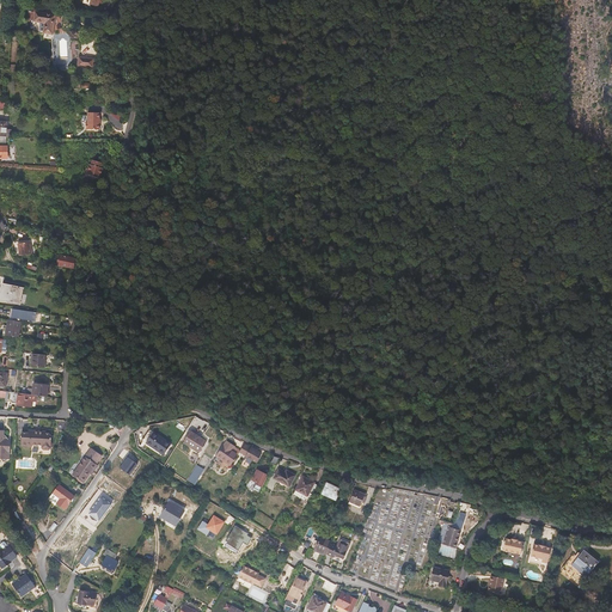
[(53,35),(55,14),(36,11),(34,20),(31,20),(30,29),(42,34),(53,35)]
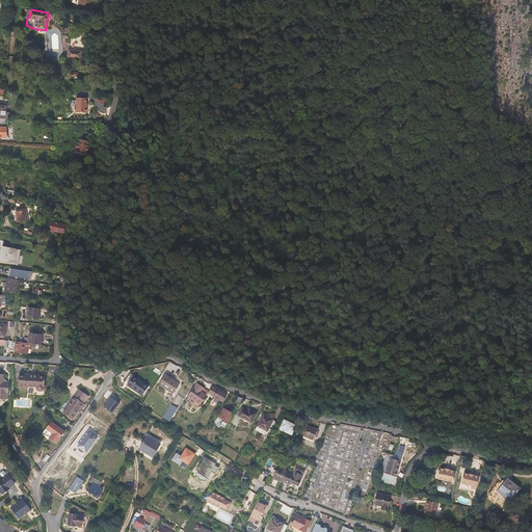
[(81,59),(81,51),(75,50),(69,50),(68,57),(81,59)]
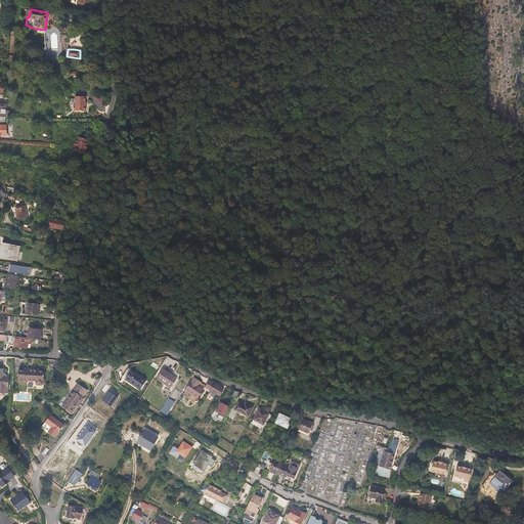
[(81,73),(79,72),(80,69),(74,68),(74,72),(66,71),(64,75),(80,77),(81,73)]
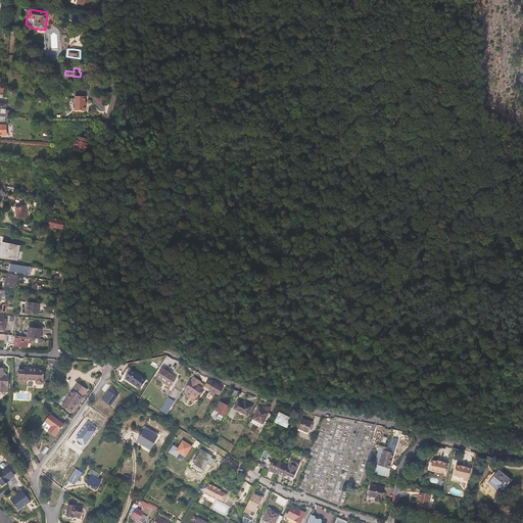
[(85,111),(86,97),(75,96),(74,111),(85,111)]
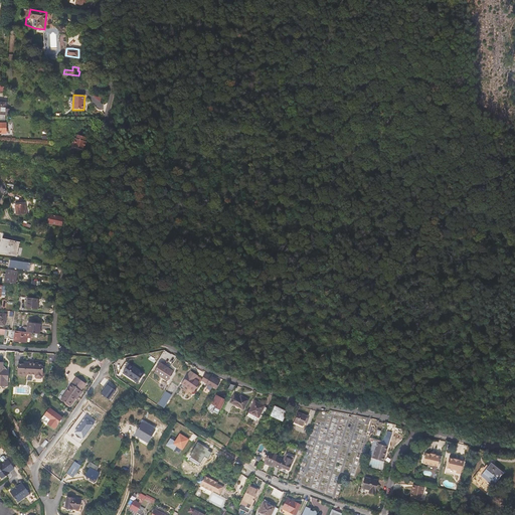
[(87,142),(86,141),(87,137),(77,135),(75,143),(74,143),(72,146),(84,150),(87,142)]
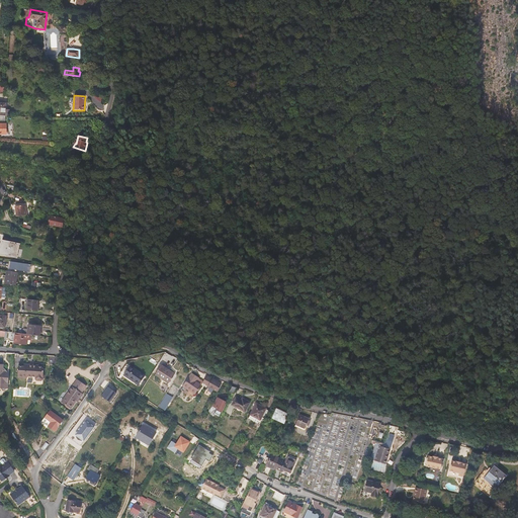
[(26,216),(25,204),(24,202),(20,203),(15,204),(16,217),(26,216)]
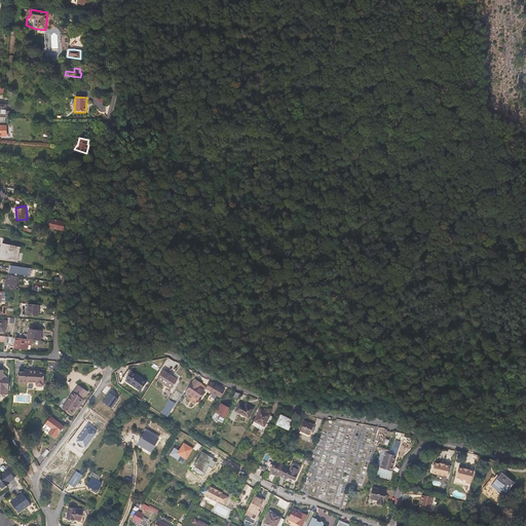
[(63,230),(65,222),(50,220),(49,225),(48,230),(55,232),(57,229),(63,230)]
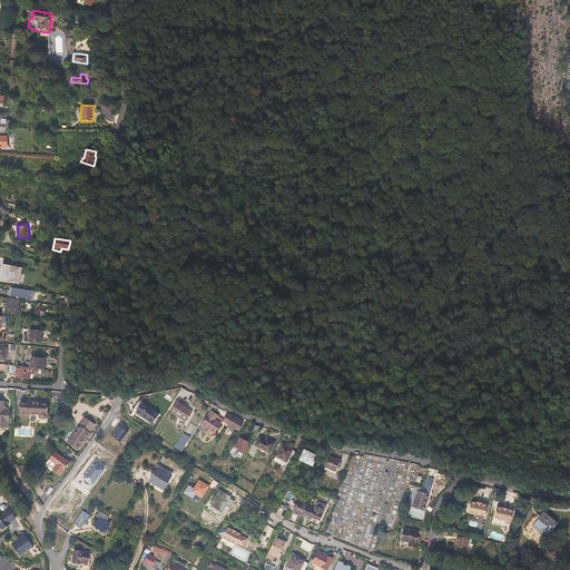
[(0,278),(18,283),(21,264),(3,261),(1,269),(0,276),(0,278)]
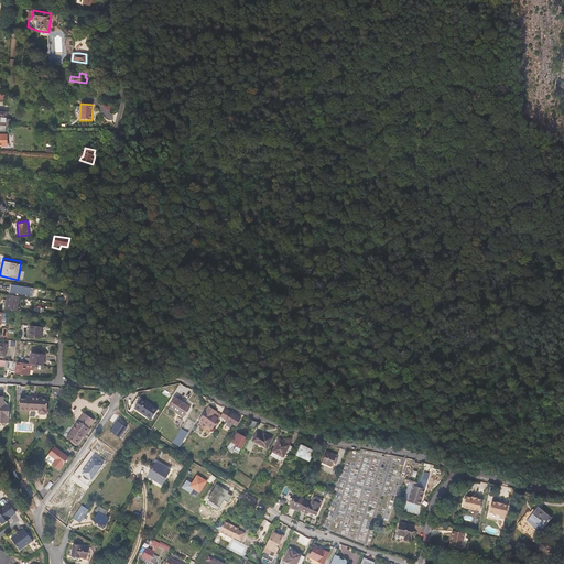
[(32,296),(33,288),(22,286),(21,289),(21,291),(23,292),(23,295),(32,296)]
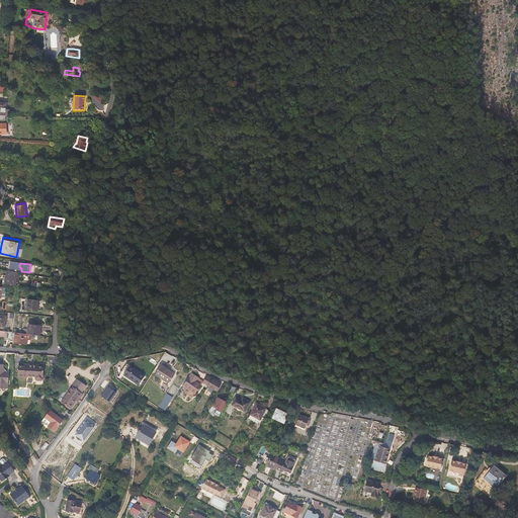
[(16,285),(18,273),(6,271),(5,277),(4,284),(16,285)]
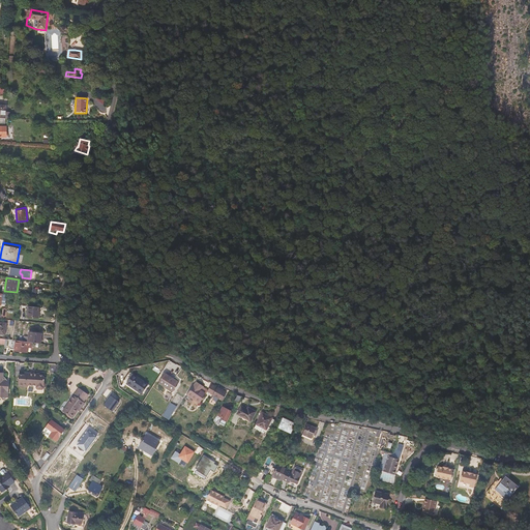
[(39,313),(39,307),(28,306),(27,318),(38,319),(39,313)]
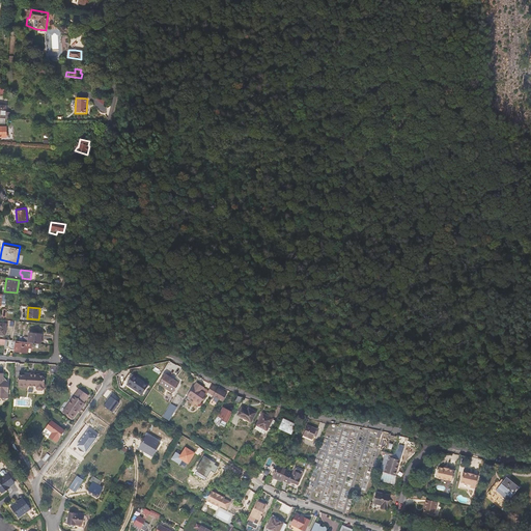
[(24,337),(23,342),(32,343),(40,344),(42,339),(42,334),(29,333),(28,337),(24,337)]
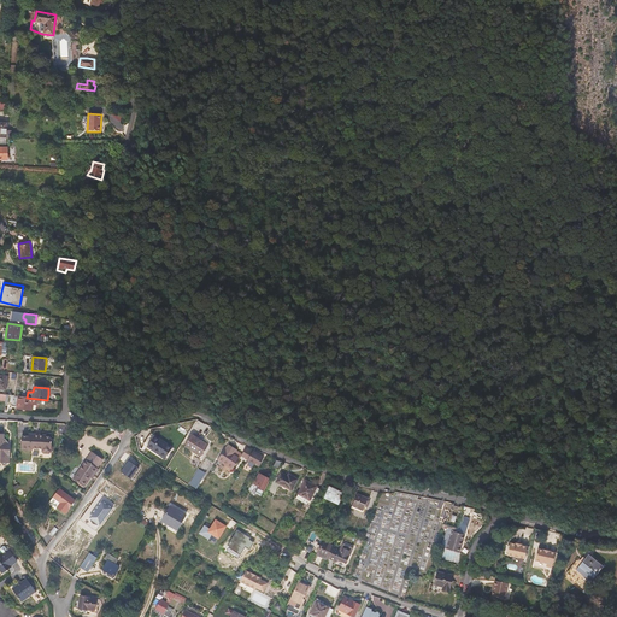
[(11,406),(13,406),(17,407),(17,409),(33,411),(33,407),(33,405),(37,405),(37,399),(27,398),(25,397),(22,397),(6,394),(5,401),(5,404),(11,405),(11,406)]
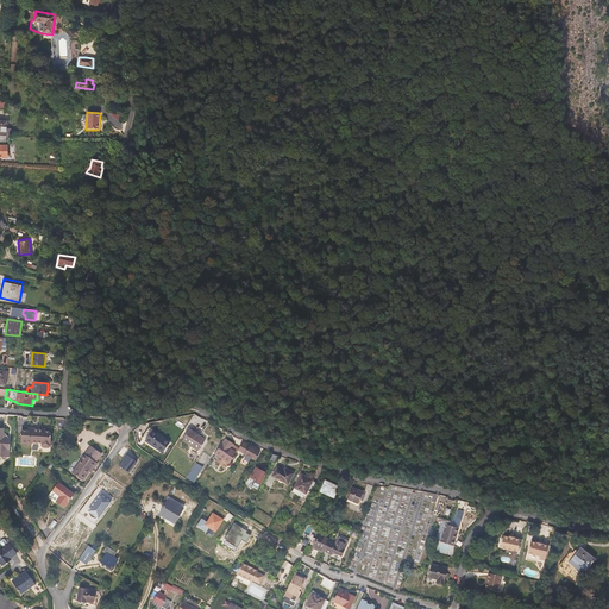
[(0,456),(1,457),(4,460),(7,457),(10,457),(11,443),(11,438),(8,438),(8,437),(5,433),(5,428),(0,427),(0,456)]
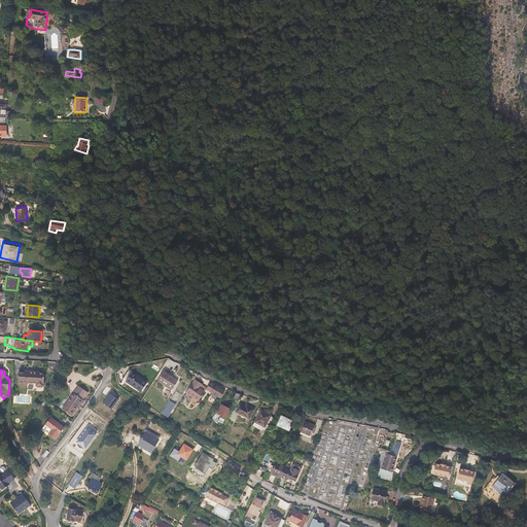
[(39,371),(34,371),(31,371),(29,371),(24,370),(24,373),(19,373),(18,384),(28,384),(28,383),(36,383),(36,385),(37,387),(41,387),(43,386),(43,383),(44,375),(42,373),(39,373),(39,371)]
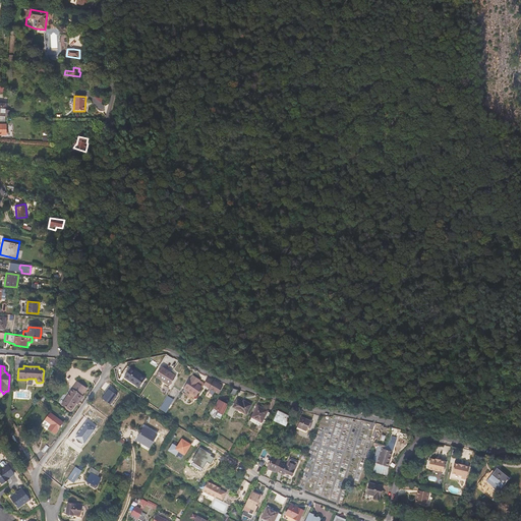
[(176,375),(162,366),(156,377),(169,386),(176,375)]
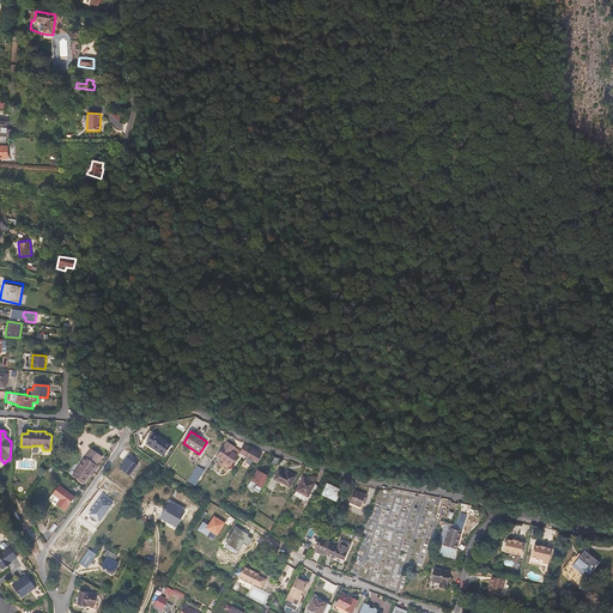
[(171,444),(153,432),(146,443),(164,456),(171,444)]
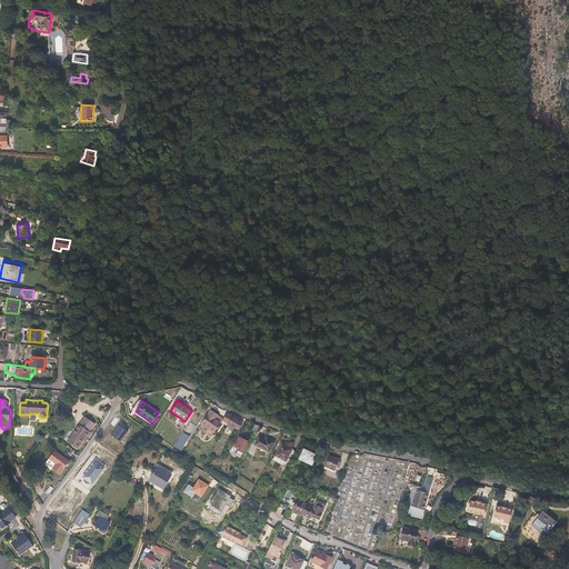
[(217,419),(219,416),(210,410),(201,425),(215,433),(221,422),(217,419)]
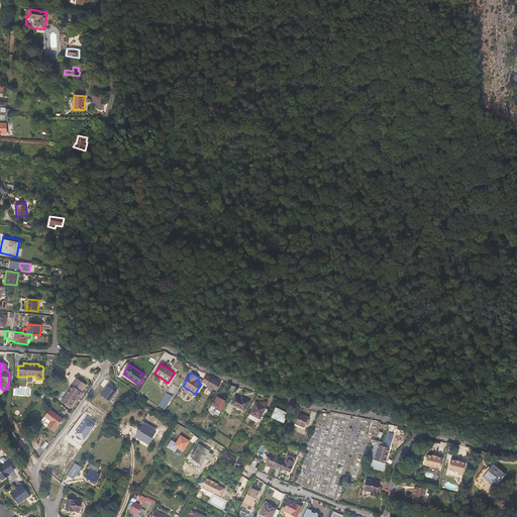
[(203,381),(202,383),(208,386),(212,378),(206,375),(203,381)]
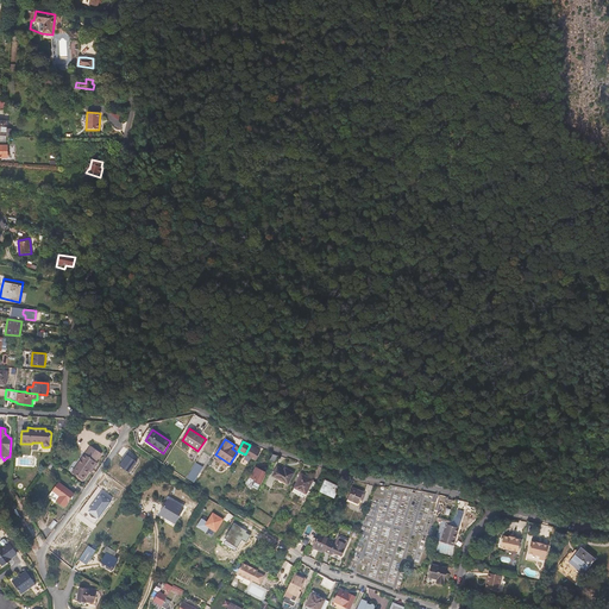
[(256,460),(261,451),(250,445),(245,454),(256,460)]
